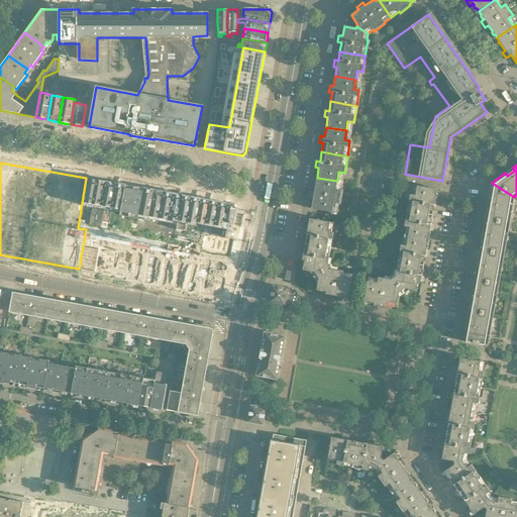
[(105,182),(87,178),(82,202),(100,206),(105,182)]
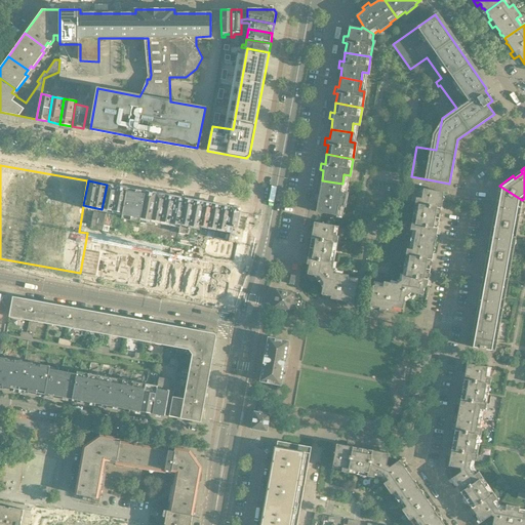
[(319,195),(316,195),(314,201),(318,202),(316,212),(340,216),(341,206),(344,207),(346,194),(340,193),(342,184),(322,180),(319,195)]
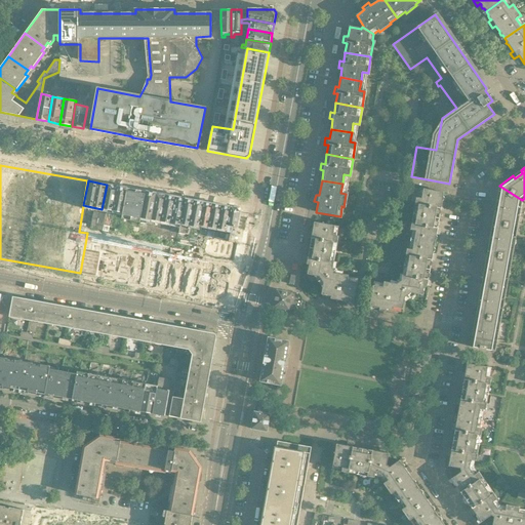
[(116,186),(107,185),(102,209),(108,210),(108,213),(112,214),(112,211),(116,186)]
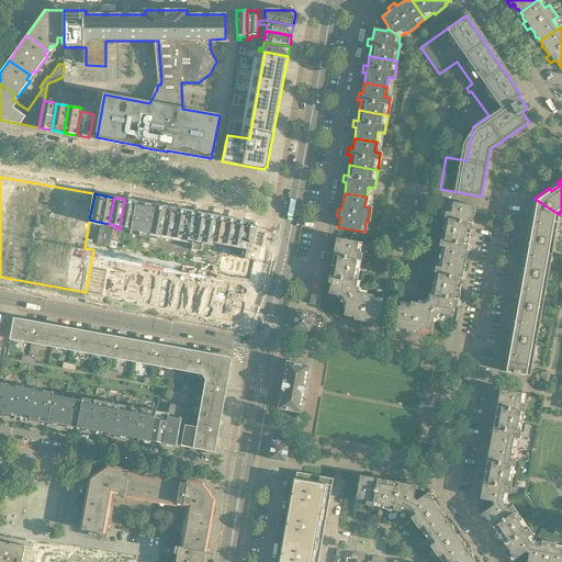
[(136,201),(124,199),(120,226),(126,227),(125,228),(131,229),(136,201)]
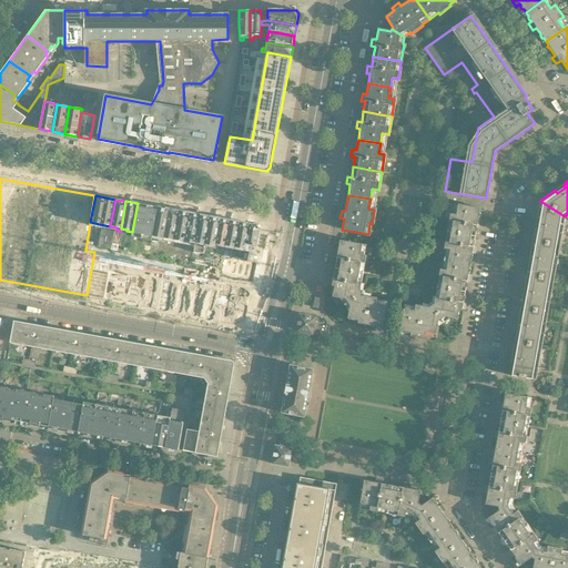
[(560,245),(565,216),(540,201),(537,219),(540,220),(538,230),(535,229),(533,241),(560,245)]
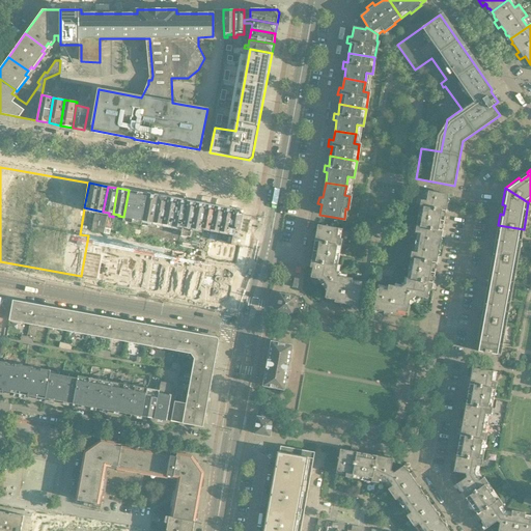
[(138,192),(129,190),(123,217),(133,219),(138,192)]
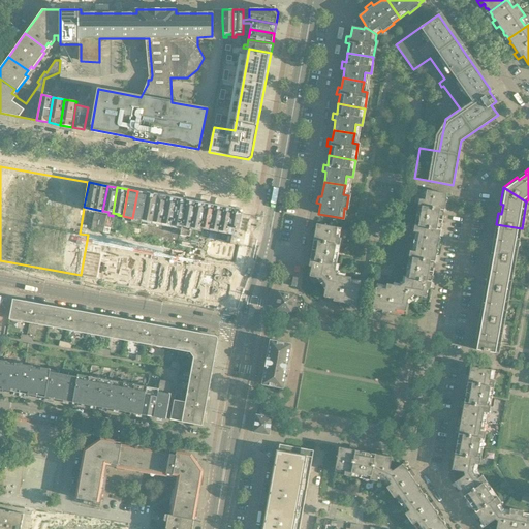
[(437,192),(427,190),(425,199),(419,198),(416,215),(442,220),(443,216),(444,215),(445,213),(444,212),(444,211),(448,211),(449,205),(445,204),(445,203),(447,201),(447,199),(446,198),(447,194),(440,192),(439,191),(437,192)]
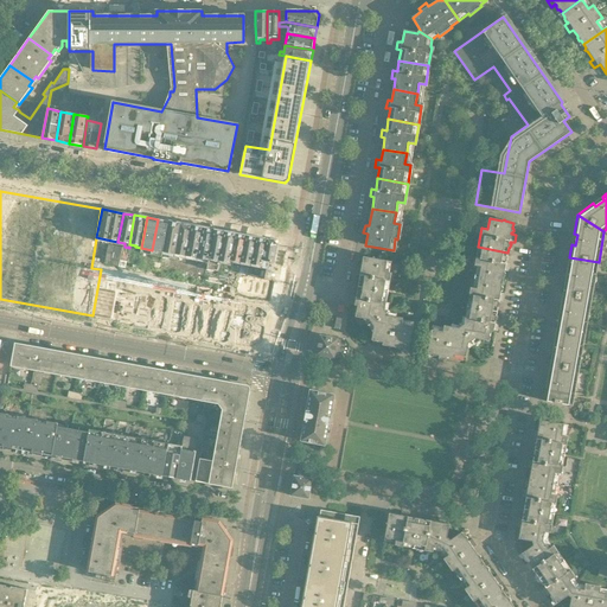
[(158,219),(152,250),(152,254),(163,255),(168,222),(158,219)]
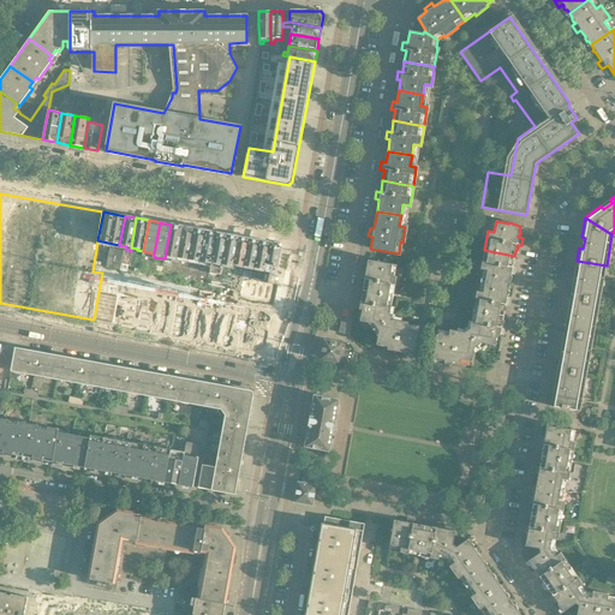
[(183,226),(171,225),(165,258),(172,260),(171,262),(177,263),(178,257),(183,226)]
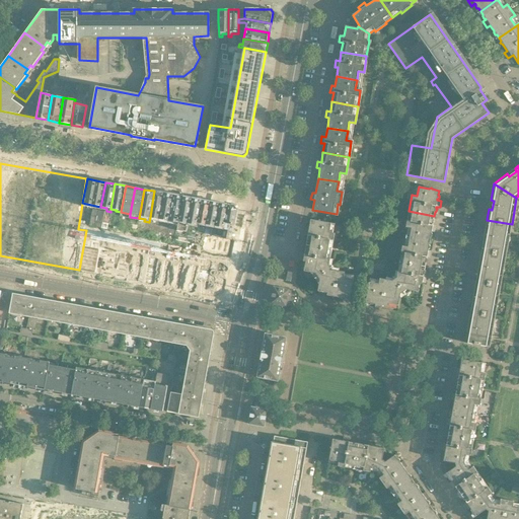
[(163,193),(154,191),(150,217),(158,219),(163,193)]
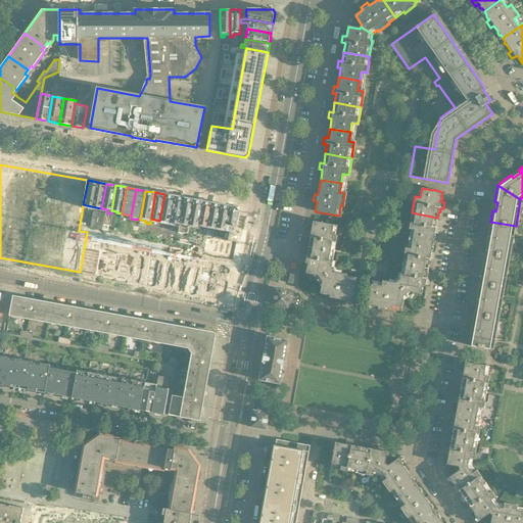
[(174,196),(164,194),(159,221),(169,222),(174,196)]
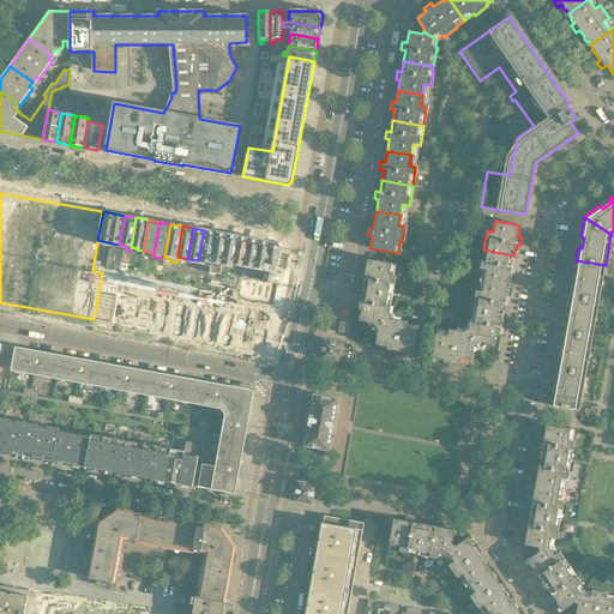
[(210,263),(210,262),(216,232),(204,230),(198,260),(210,263)]
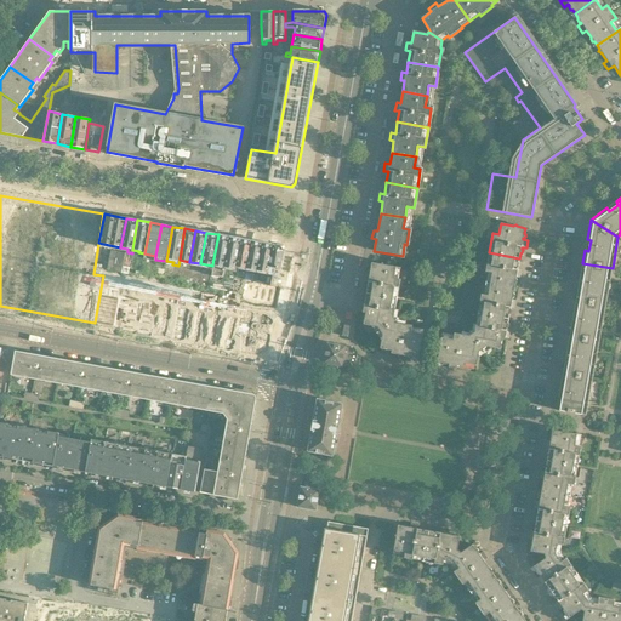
[(223,266),(229,237),(218,234),(212,265),(212,266),(211,273),(217,274),(217,277),(221,278),(223,266)]
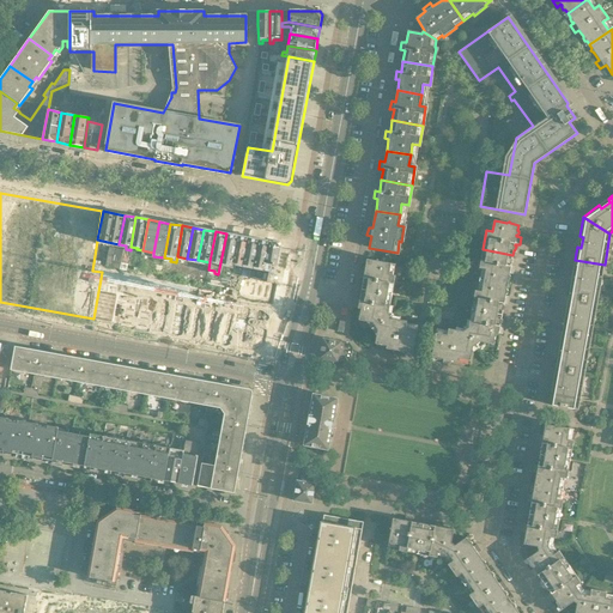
[(237,236),(226,234),(220,262),(226,263),(225,267),(230,268),(231,263),(237,236)]
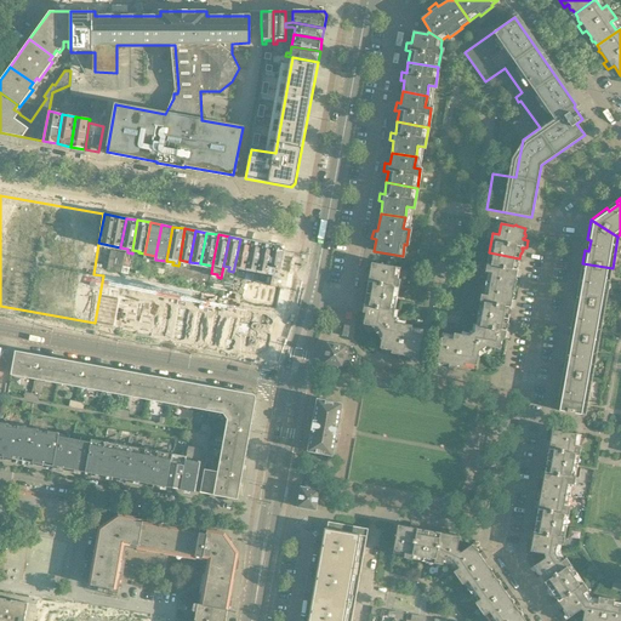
[(250,240),(240,239),(234,267),(240,268),(240,272),(245,273),(245,269),(250,240)]
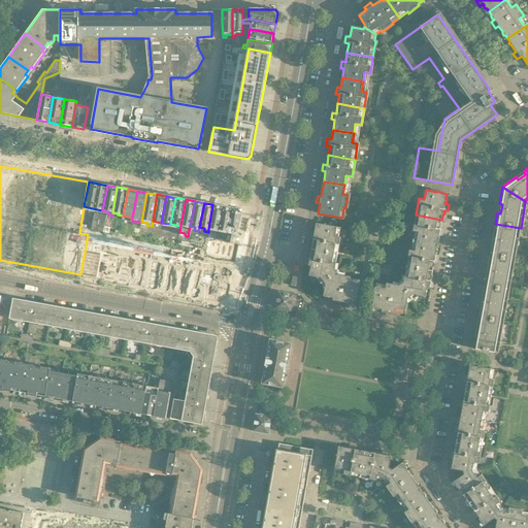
[(222,206),(212,204),(208,229),(213,230),(212,233),(217,234),(218,230),(222,206)]
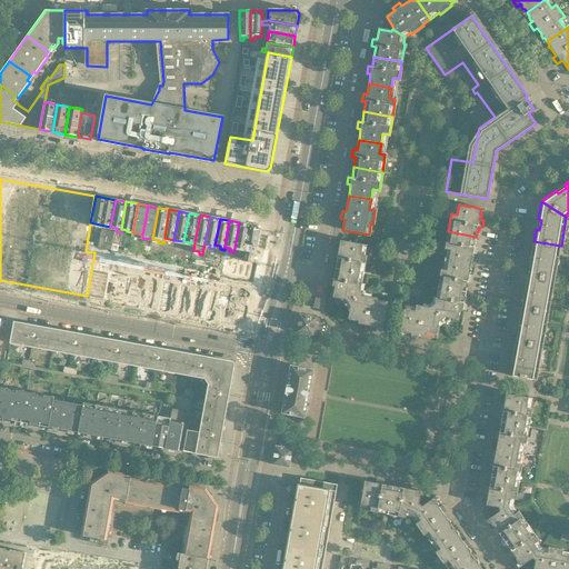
[(249,223),(239,222),(235,248),(240,249),(240,252),(243,253),(249,223)]
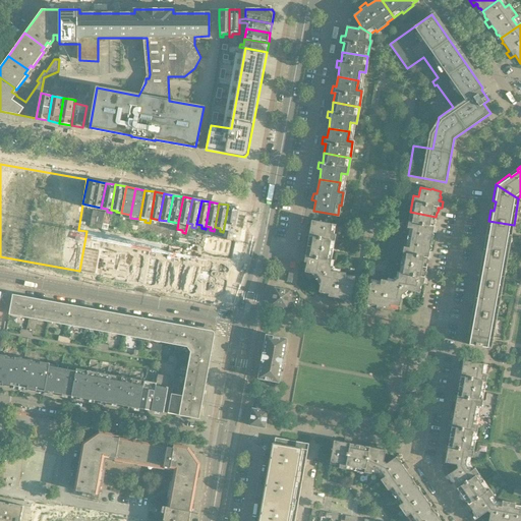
[(228,205),(223,232),(222,239),(232,241),(237,210),(235,207),(228,205)]
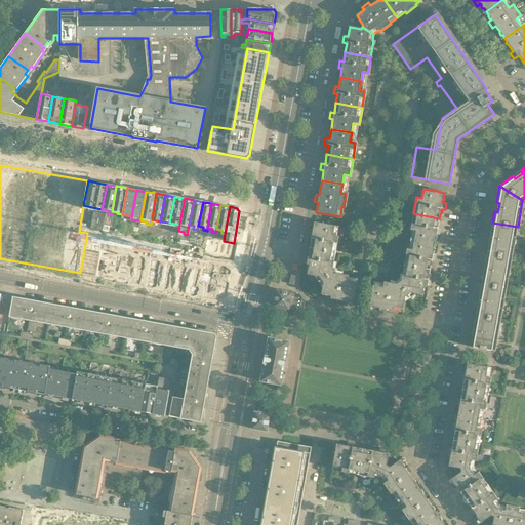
[(439,218),(413,213),(410,230),(416,231),(414,240),(435,244),(436,240),(437,239),(437,237),(436,236),(437,235),(440,235),(441,229),(438,228),(438,227),(439,226),(440,224),(439,221),(439,218)]
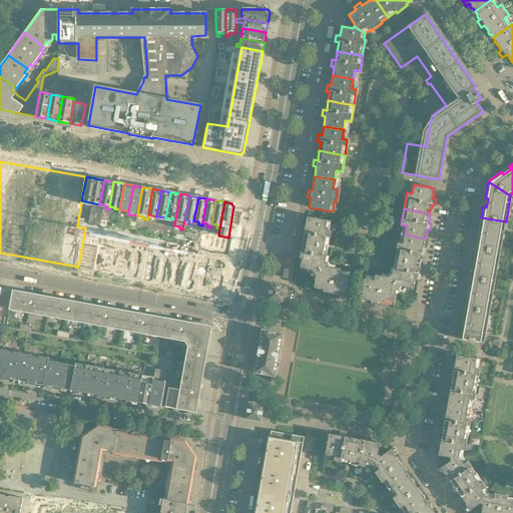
[(316,218),(307,216),(306,226),(302,225),(301,232),(305,233),(303,242),(328,246),(331,230),(326,230),(327,220),(317,218),(317,217),(316,218)]
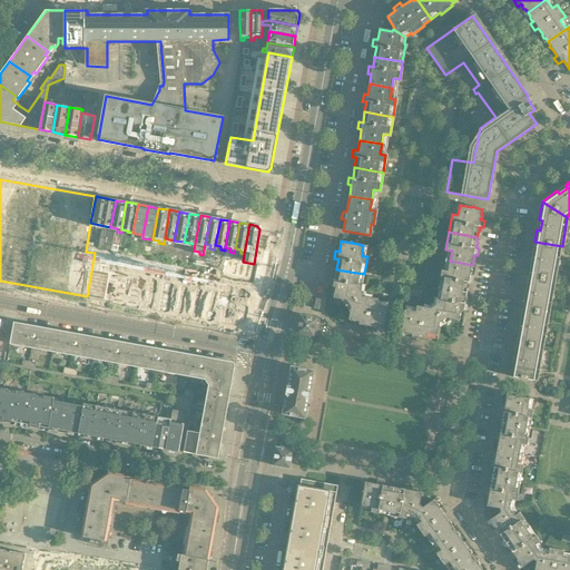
[(556,279),(560,257),(562,246),(534,242),(532,253),(536,254),(534,264),(531,263),(529,275),(556,279)]
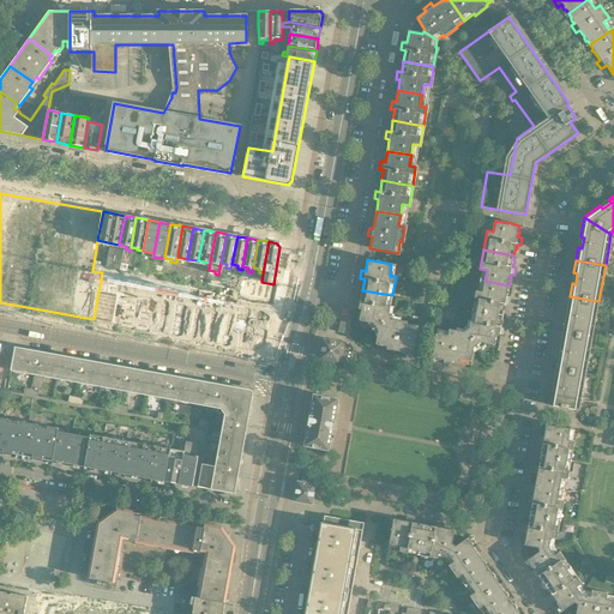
[(509,286),(485,281),(482,292),(476,290),(473,308),(504,314),(504,311),(505,309),(506,307),(505,306),(505,305),(510,305),(511,298),(506,296),(506,295),(509,294),(509,292),(507,290),(509,286)]
